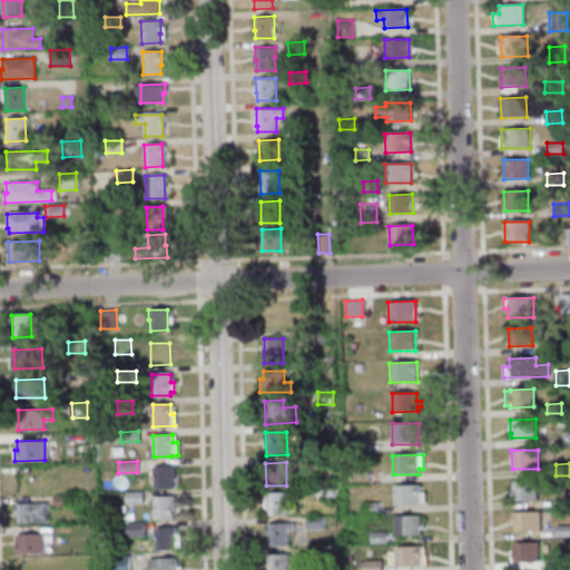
[(155,489),(155,477),(154,465),(173,465),(173,489),(155,489)]
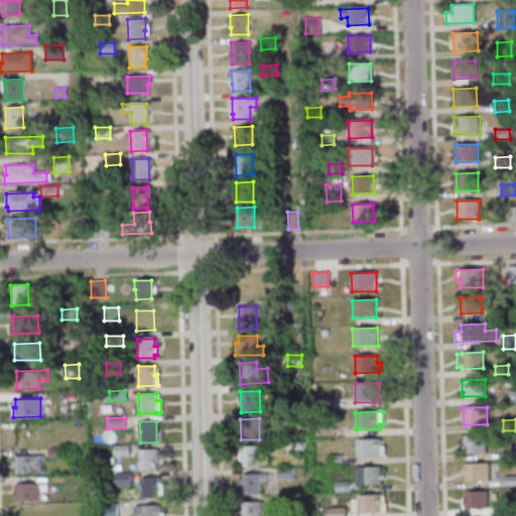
[(466,453),(466,452),(465,452),(465,435),(486,435),(486,453),(466,453)]
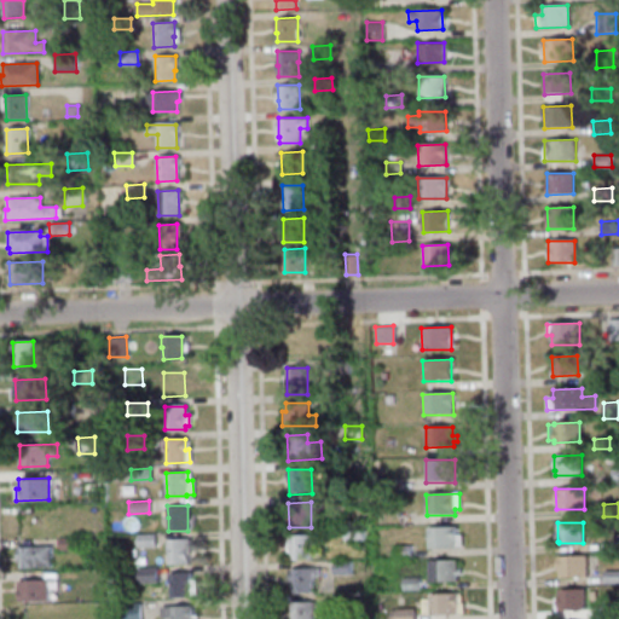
[(345,527),(345,541),(364,541),(364,527),(345,527)]
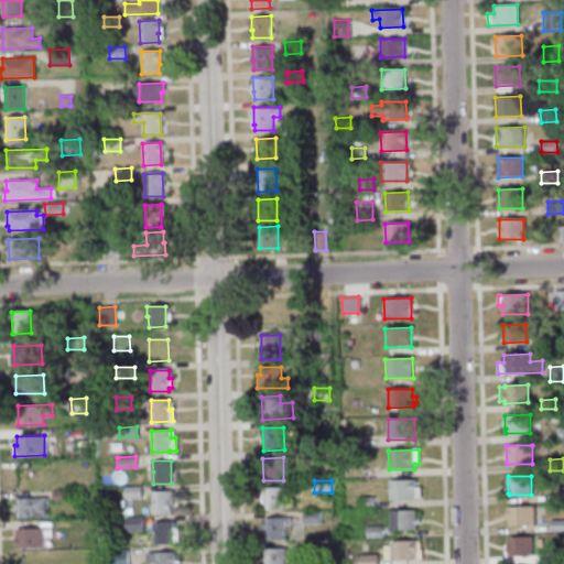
[(390,481),(391,499),(421,498),(420,487),(416,487),(415,480),(390,481)]
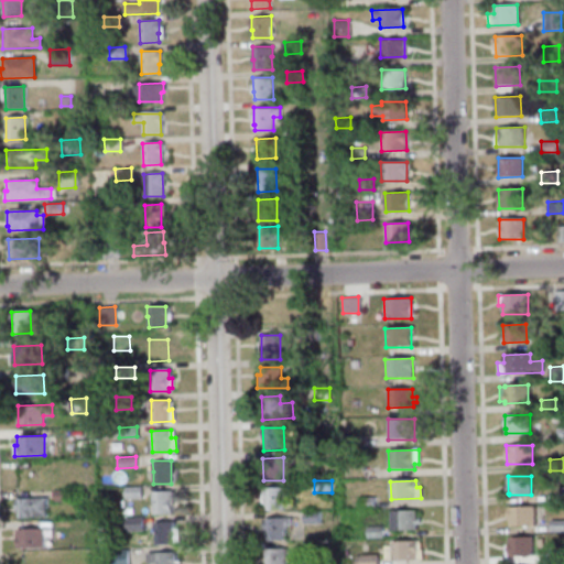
[(141,498),(125,498),(125,487),(141,487),(141,498)]
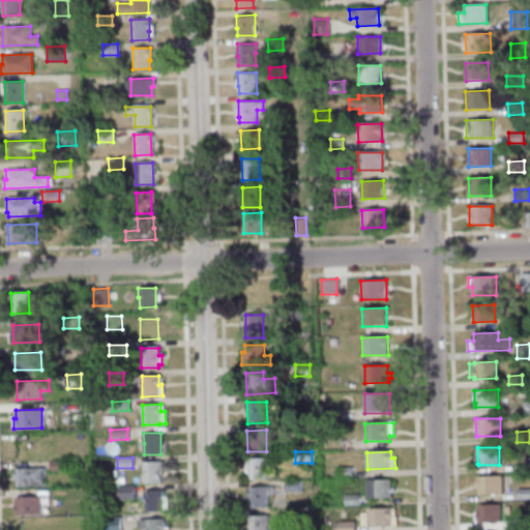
[(247,459),(267,458),(268,478),(248,479),(247,459)]
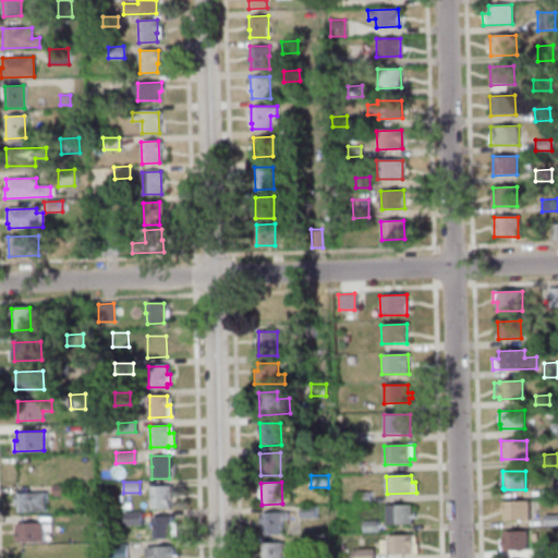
[(69,485),(69,496),(52,496),(52,485),(69,485)]
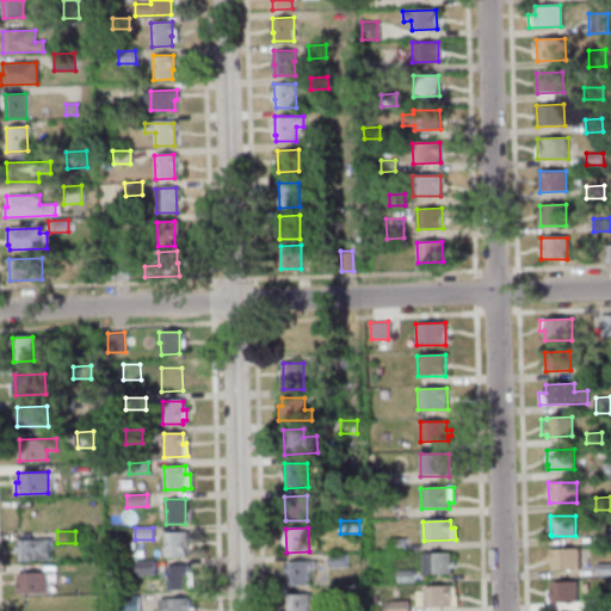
[(186,555),(166,556),(166,532),(186,532),(186,555)]
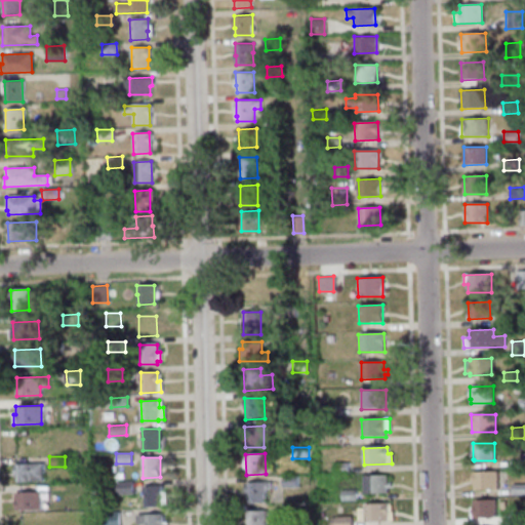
[(333,461),(333,473),(348,473),(348,461),(333,461)]
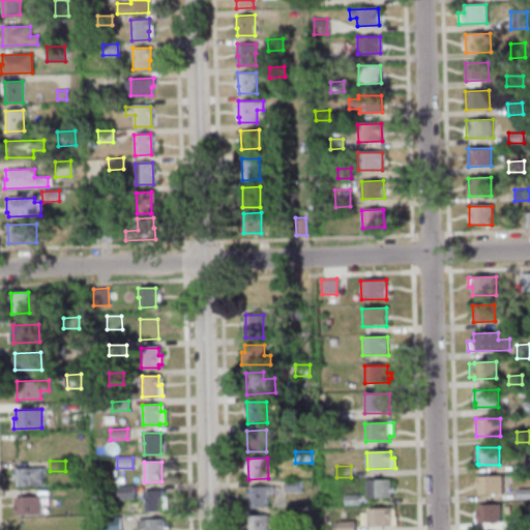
[(42,467),(42,486),(18,487),(17,468),(42,467)]
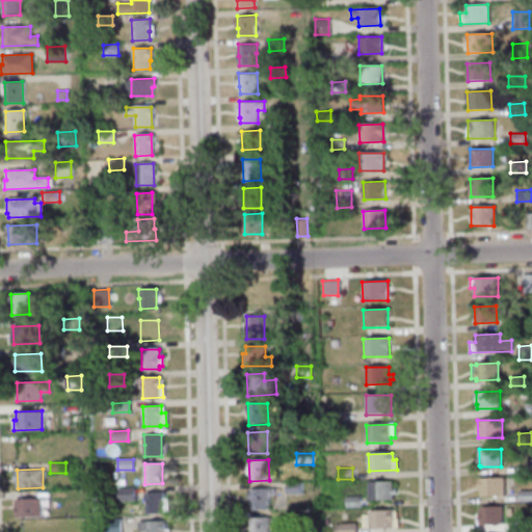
[(503,478),(504,497),(480,497),(480,478),(503,478)]
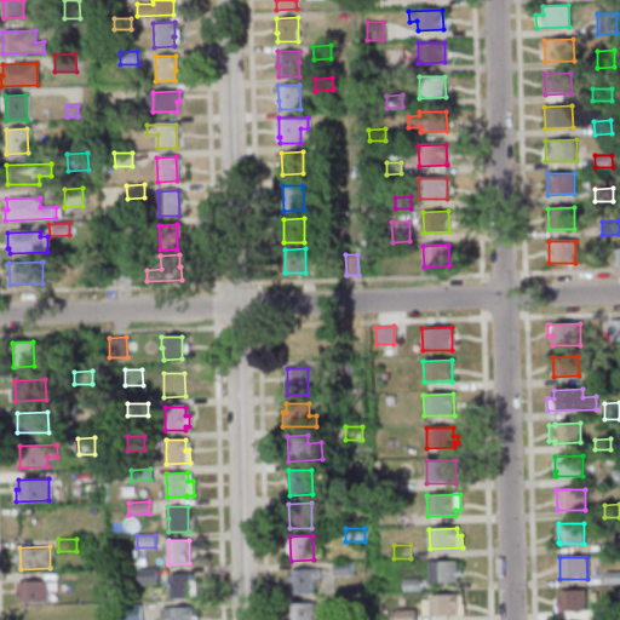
[(333,563),(334,577),(351,577),(351,562),(333,563)]
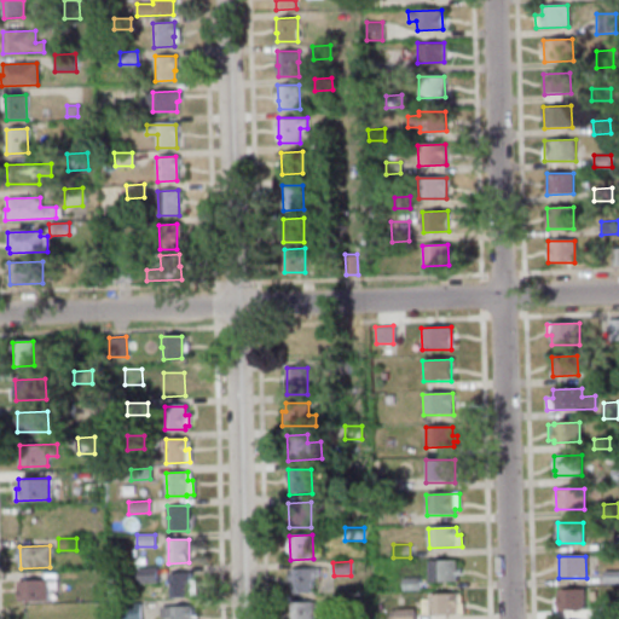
[(429,583),(457,582),(457,576),(461,576),(461,568),(457,568),(457,561),(428,561),(429,583)]
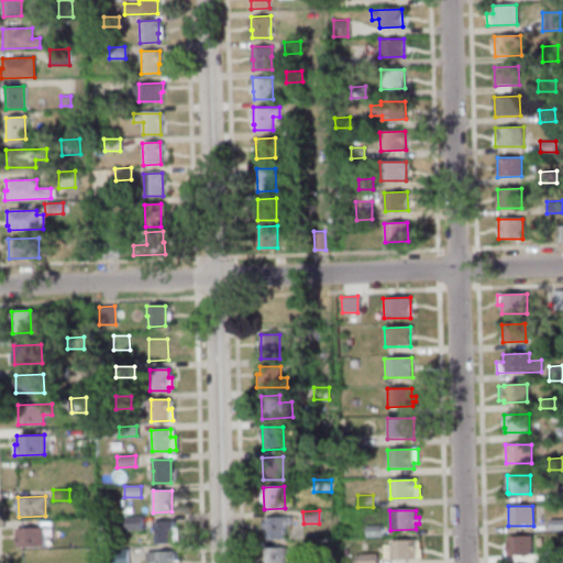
[(127,530),(127,517),(143,517),(143,529),(127,530)]
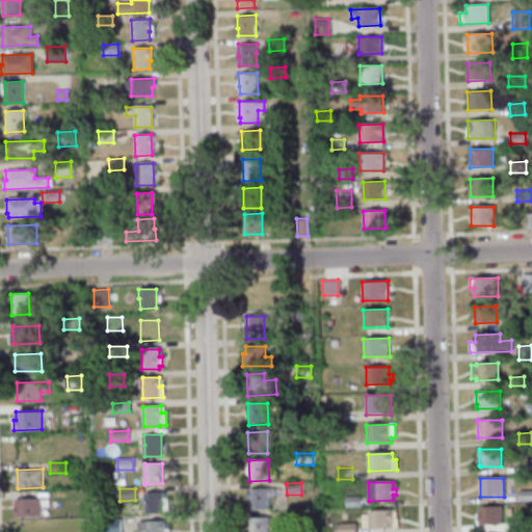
[(248,488),(274,488),(274,495),(268,495),(269,510),(251,510),(251,502),(248,502),(248,488)]
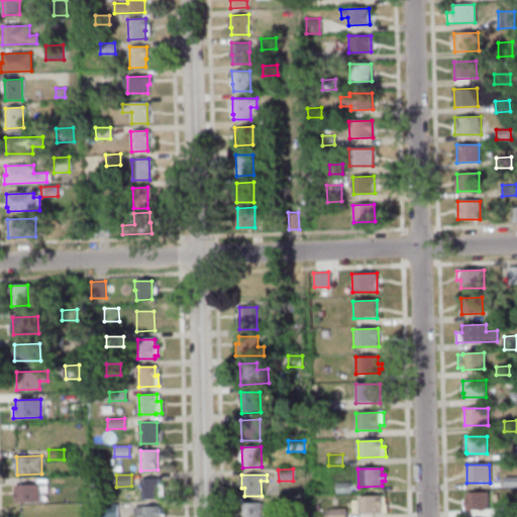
[(516,477),(516,487),(505,488),(504,477),(516,477)]
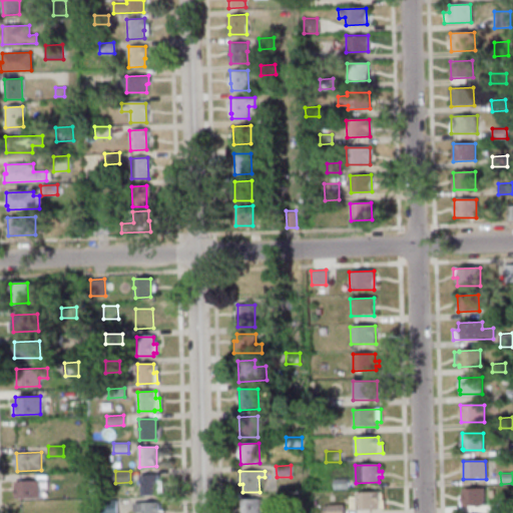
[(141,495),(141,484),(140,484),(140,475),(157,474),(157,481),(161,481),(161,493),(158,493),(158,495),(141,495)]
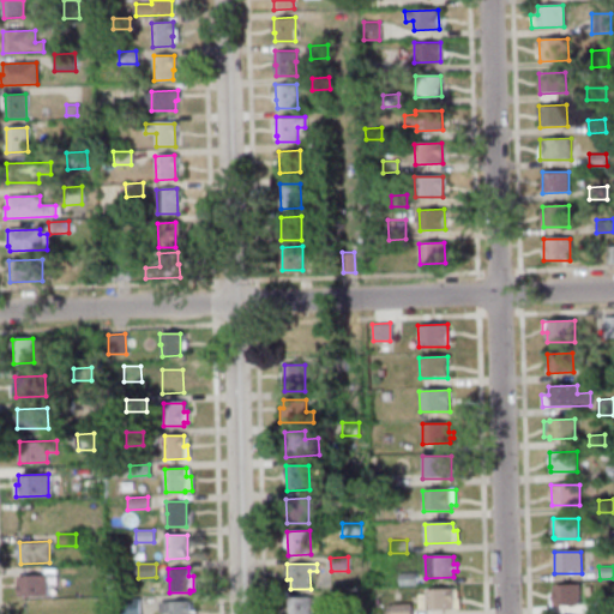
[(399,573),(399,585),(417,585),(416,572),(399,573)]
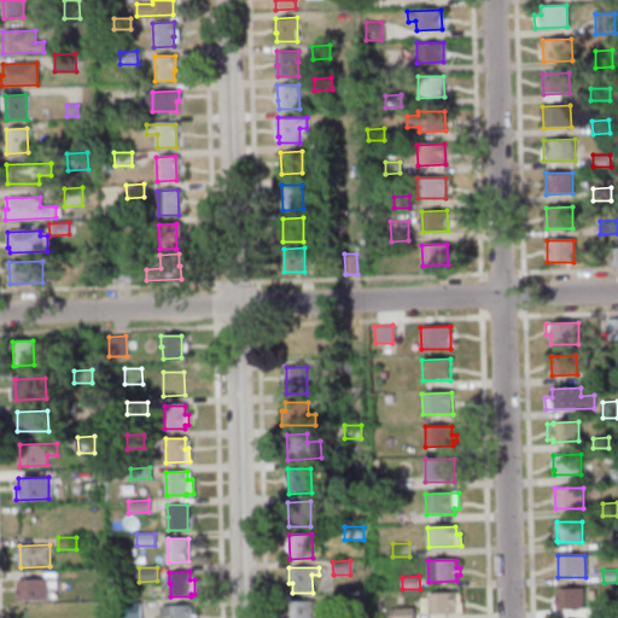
[(19,579),(47,579),(47,600),(19,600),(19,579)]
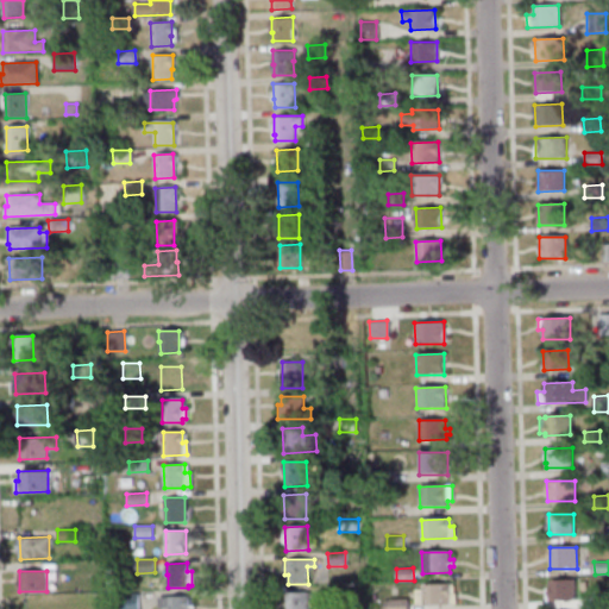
[(551,581),(575,579),(576,600),(547,600),(547,589),(551,589),(551,581)]
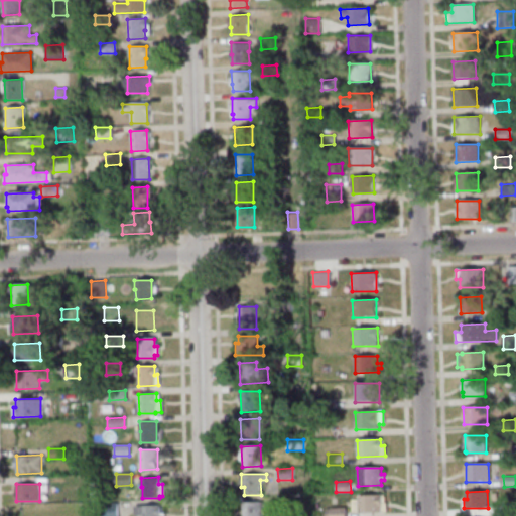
[(358,495),(359,513),(386,512),(386,503),(382,503),(382,495),(358,495)]
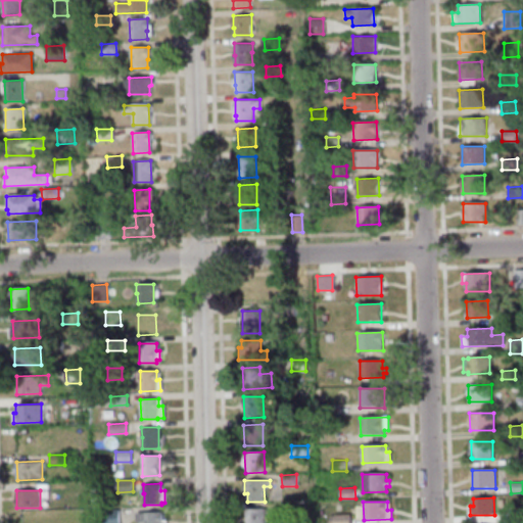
[(265,522),(265,509),(246,509),(246,522),(265,522)]
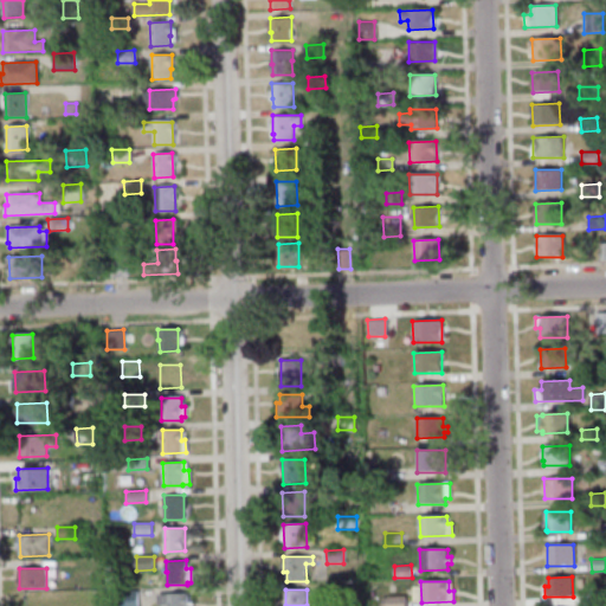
[(137,605),(118,605),(118,591),(137,591),(137,605)]
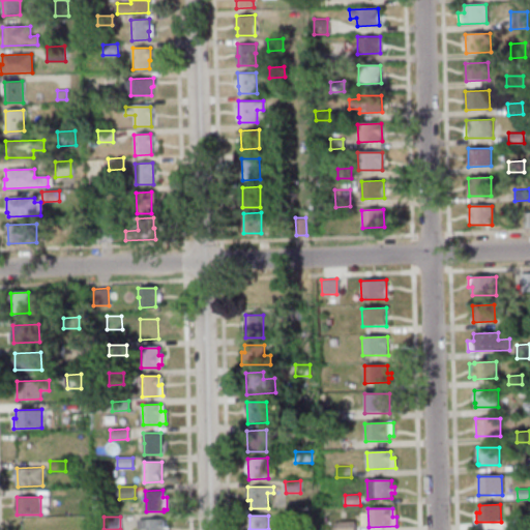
[(516,518),(529,518),(529,528),(516,528),(516,518)]
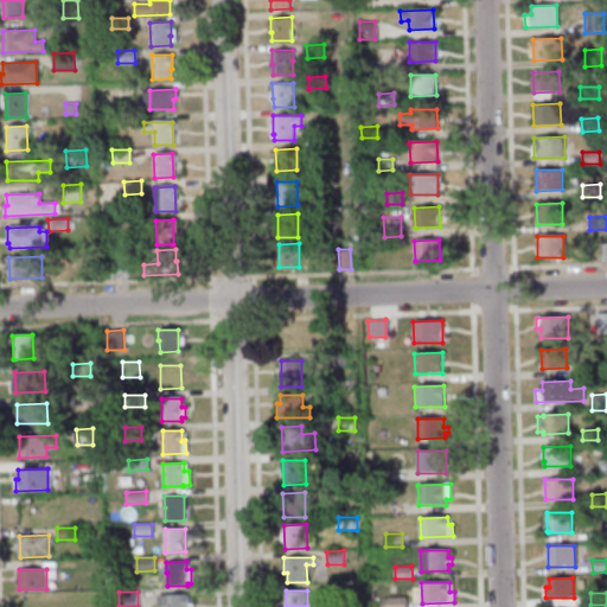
[(168,606),(159,606),(159,595),(187,594),(187,605),(192,605),(192,606),(168,606)]
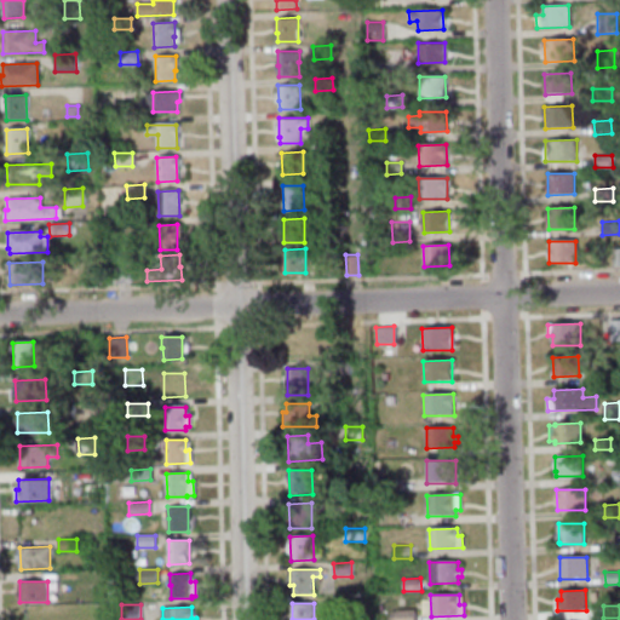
[(415,609),(415,619),(396,619),(396,610),(415,609)]
